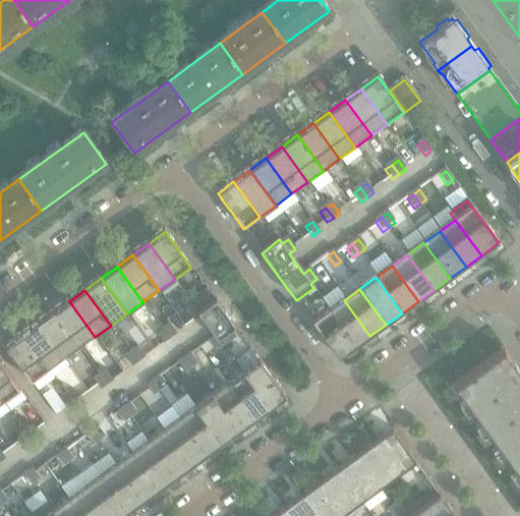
[(369,336),(344,300),(328,312),(354,348),(369,336)]
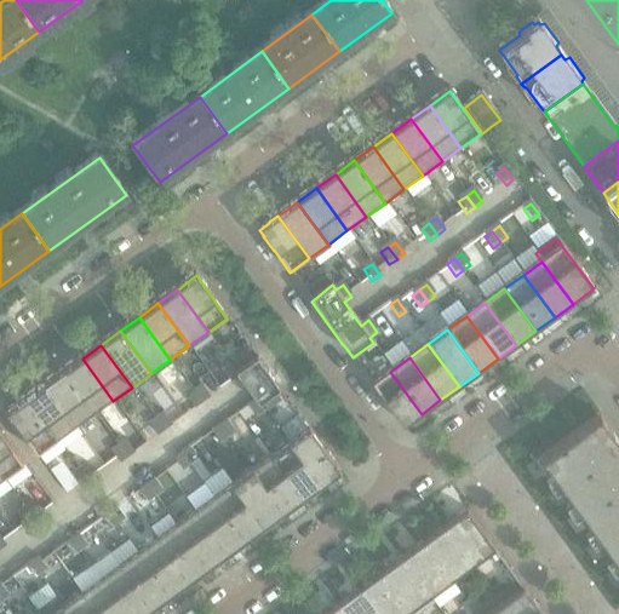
[(113,401),(82,359),(63,373),(95,415),(113,401)]
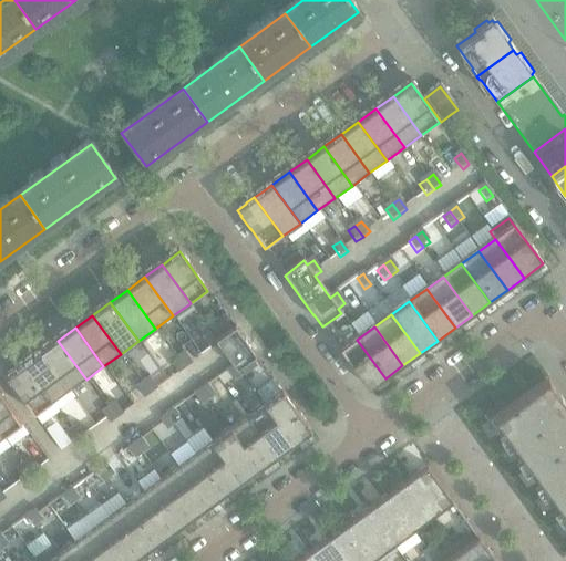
[(256,357),(245,342),(246,342),(235,328),(216,342),(218,346),(234,369),(237,372),(256,357)]
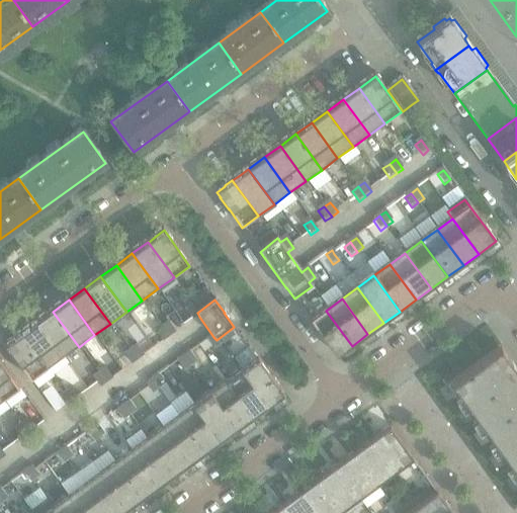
[(199,317),(197,313),(192,307),(186,312),(193,321),(199,317)]
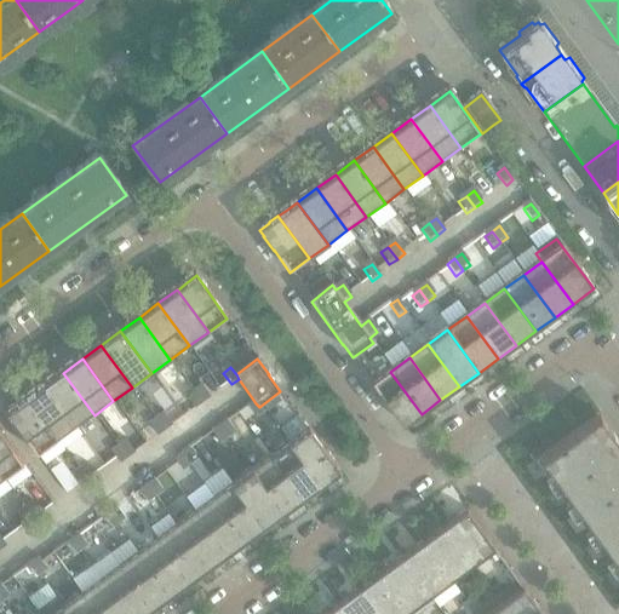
[(422,414),(390,372),(372,385),(397,419),(396,419),(402,428),(422,414)]
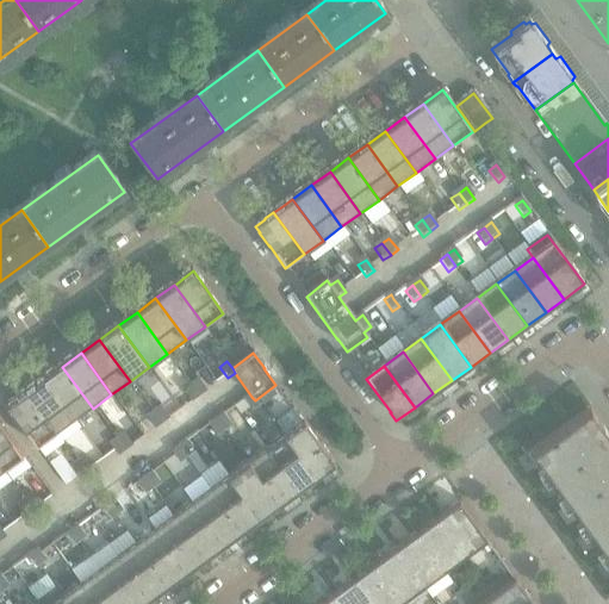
[(93,409),(62,367),(43,380),(74,422),(93,409)]
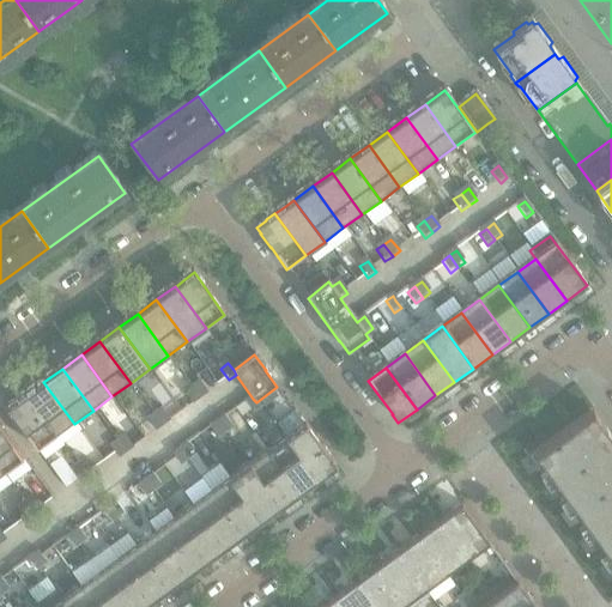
[(74,424),(43,382),(25,396),(55,438),(74,424)]
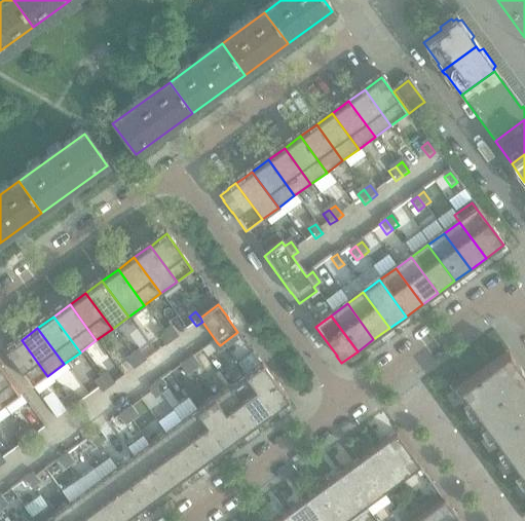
[(178,339),(171,329),(164,334),(172,344),(178,339)]
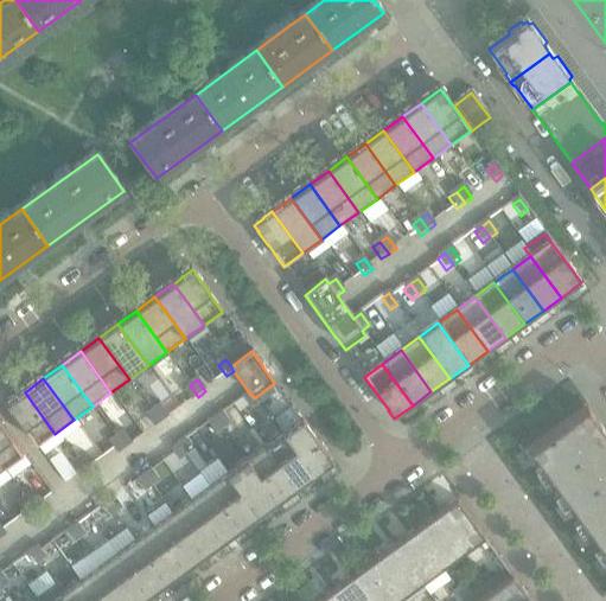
[(198,397),(190,385),(183,391),(191,402),(198,397)]
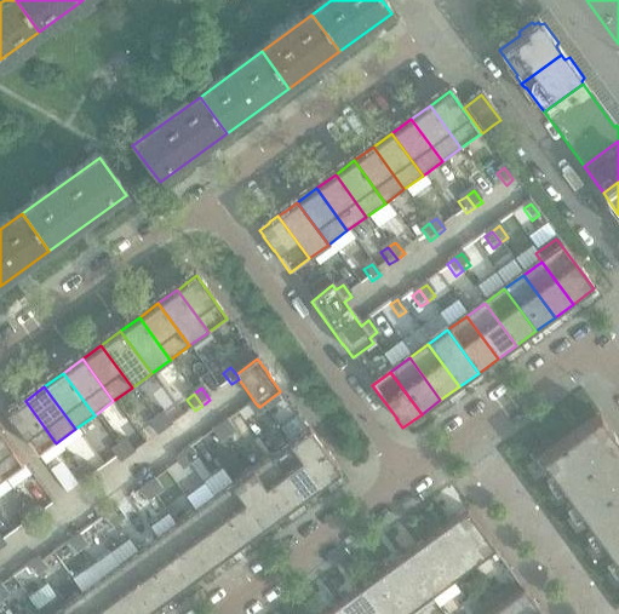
[(56,443),(26,401),(6,414),(38,457),(56,443)]
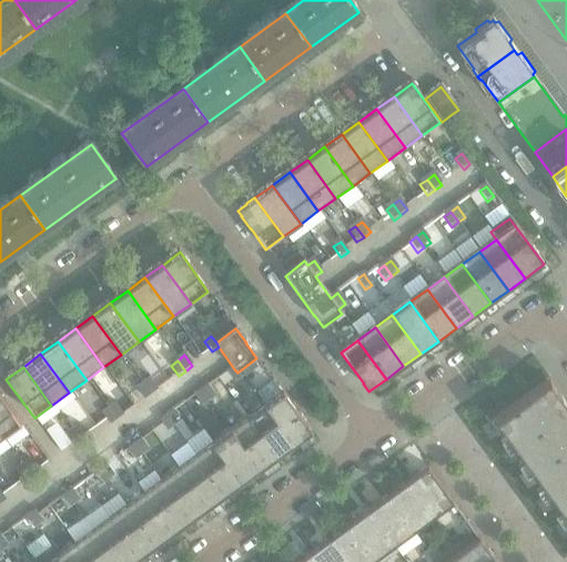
[(242,379),(238,373),(234,369),(228,374),(235,385),(242,379)]
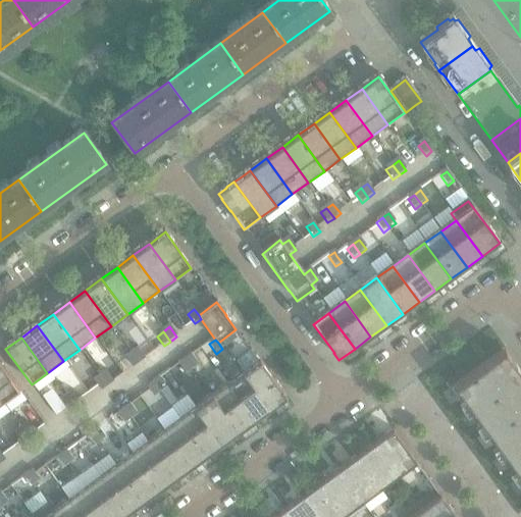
[(145,360),(138,350),(132,355),(139,364),(145,360)]
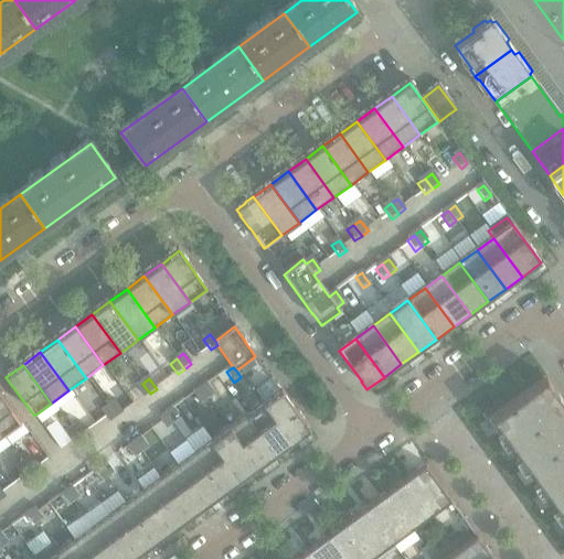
[(563,404),(546,379),(488,422),(563,526),(563,404)]
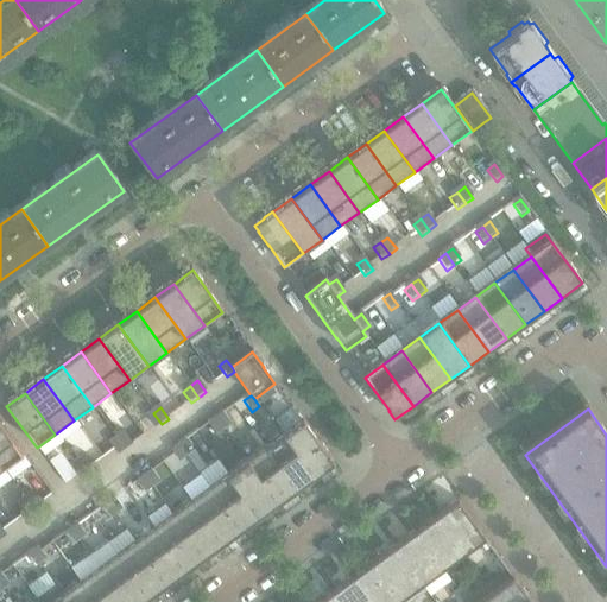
[(162,424),(153,413),(146,418),(155,430),(162,424)]
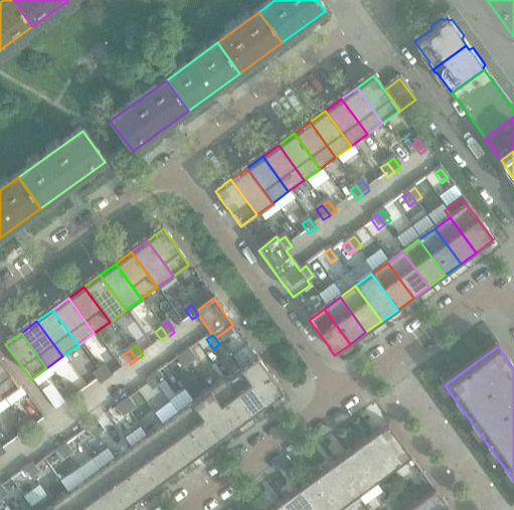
[(196,362),(189,352),(182,356),(190,366),(196,362)]
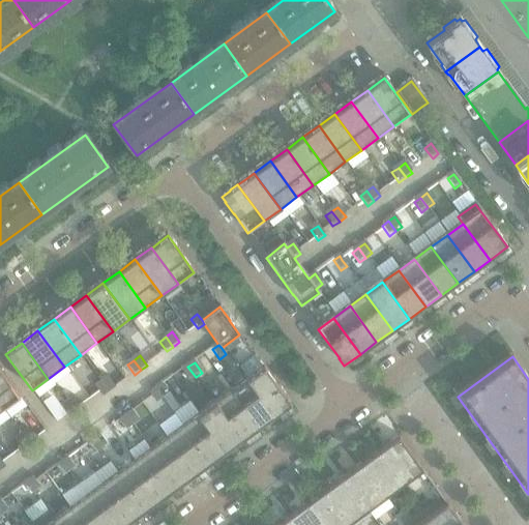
[(196,377),(187,367),(181,372),(188,381),(196,377)]
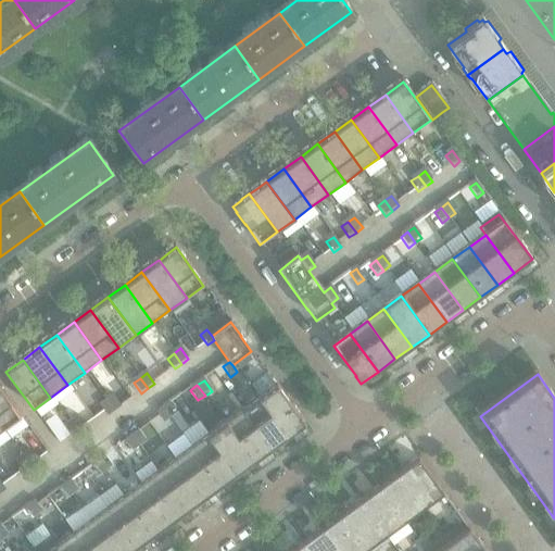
[(305,424),(292,407),(277,386),(259,400),(287,438),(305,424)]
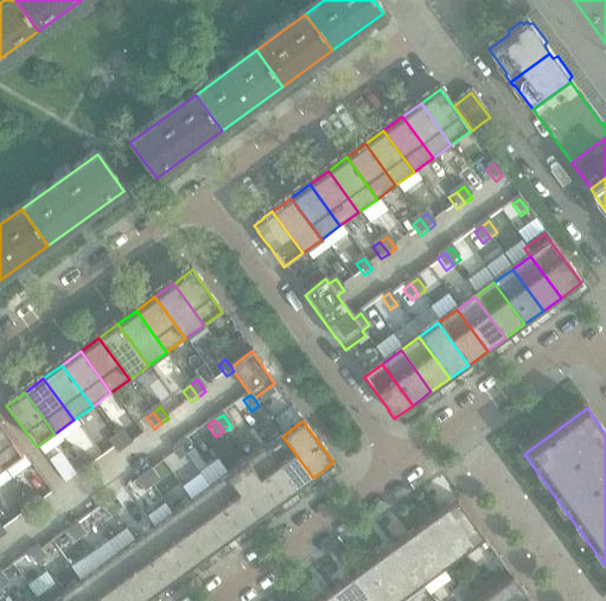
[(23,456),(0,424),(0,462),(5,470),(23,456)]
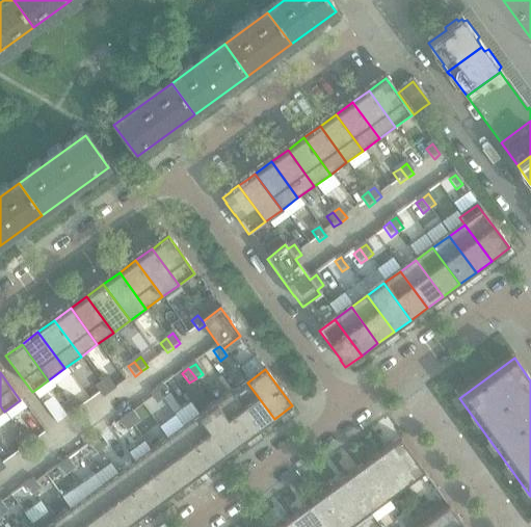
[(115,390),(108,380),(102,385),(109,395),(115,390)]
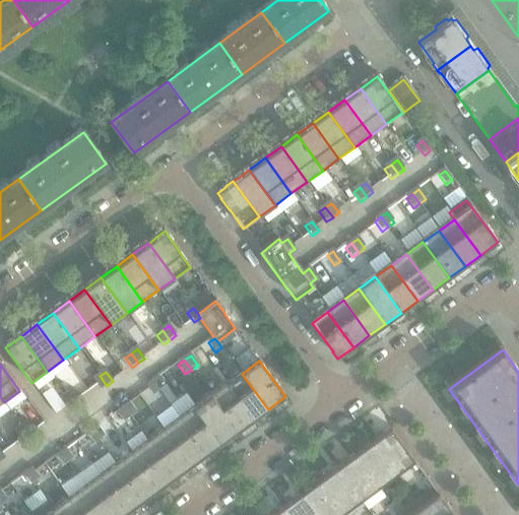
[(268,409),(242,374),(226,385),(252,421),(268,409)]
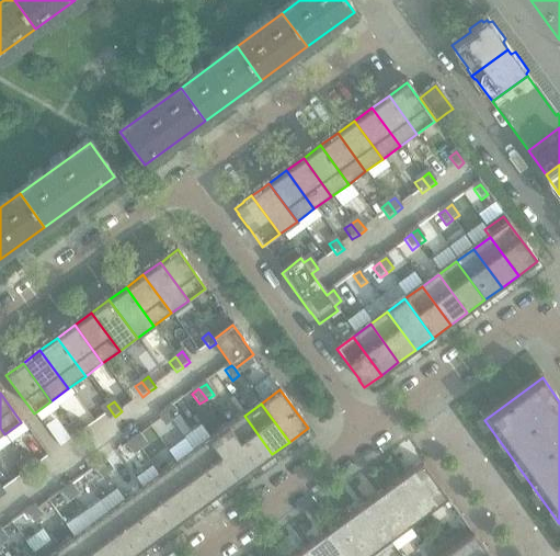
[(115,417),(107,406),(101,411),(109,421),(115,417)]
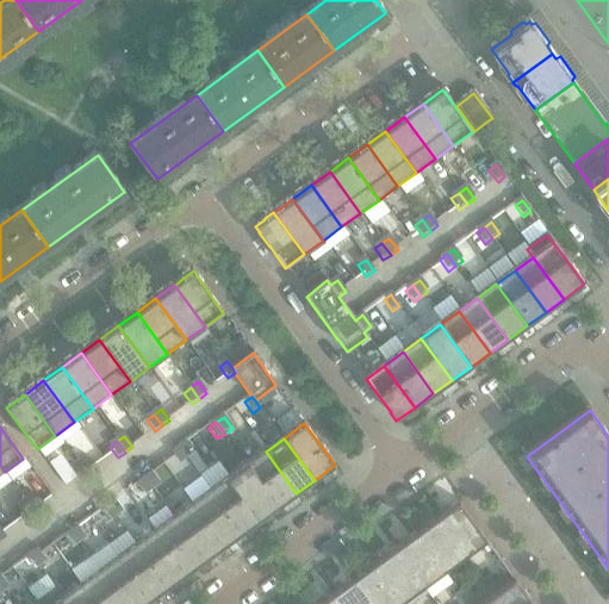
[(196,455),(186,443),(179,449),(187,460),(196,455)]
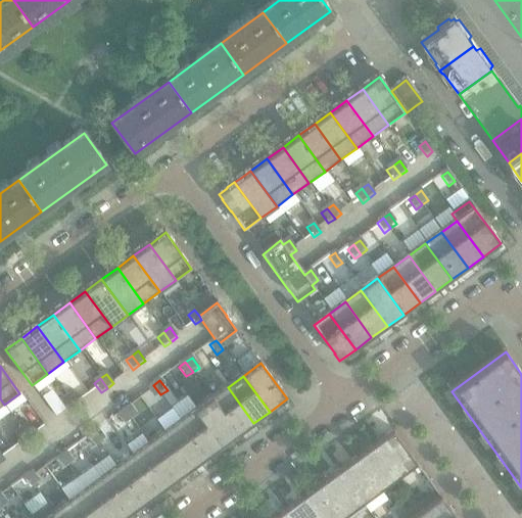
[(160,394),(153,385),(147,389),(154,399),(160,394)]
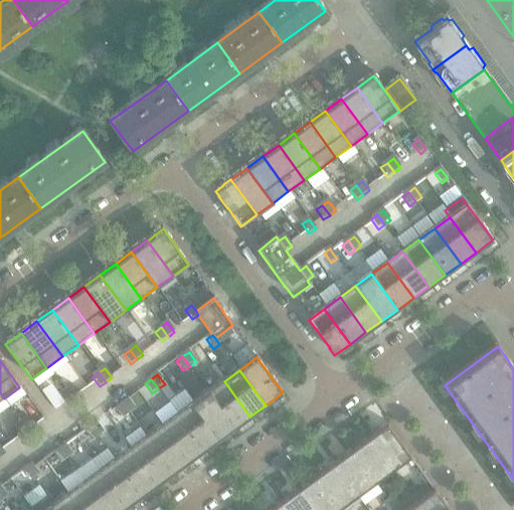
[(249,416),(224,381),(208,392),(234,429),(249,416)]
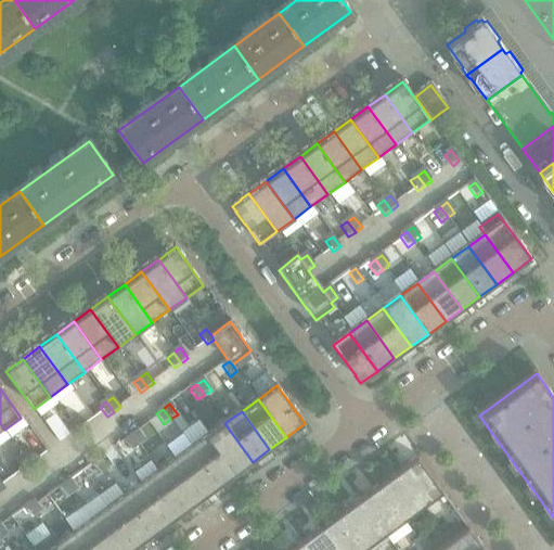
[(85,429),(77,418),(71,423),(78,433),(85,429)]
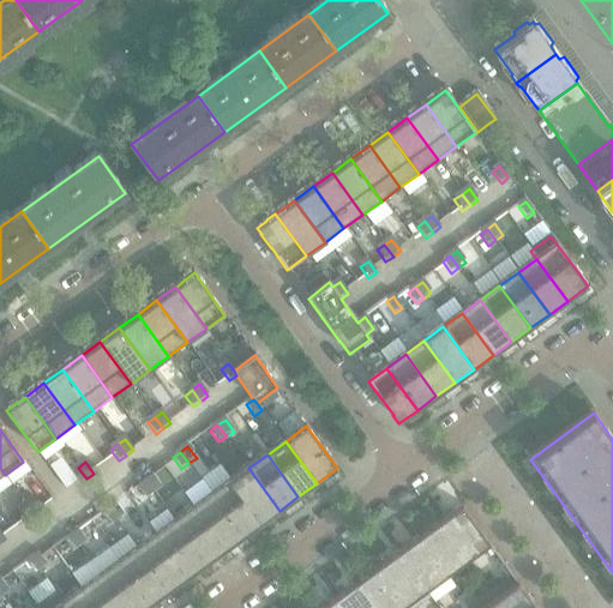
[(86,479),(78,468),(71,473),(79,485),(86,479)]
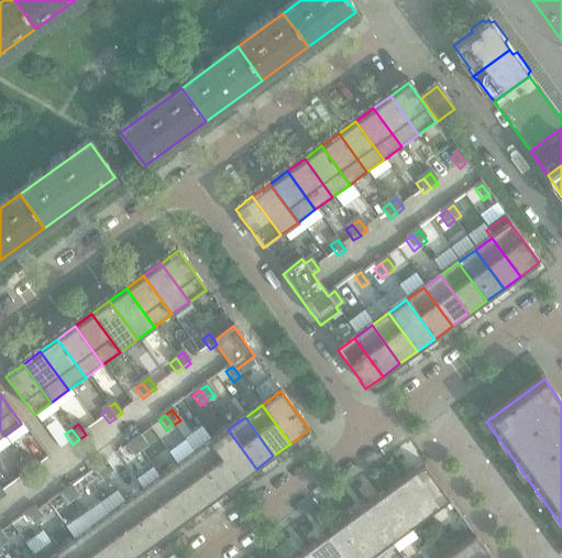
[(256,469),(228,429),(210,442),(239,481),(256,469)]
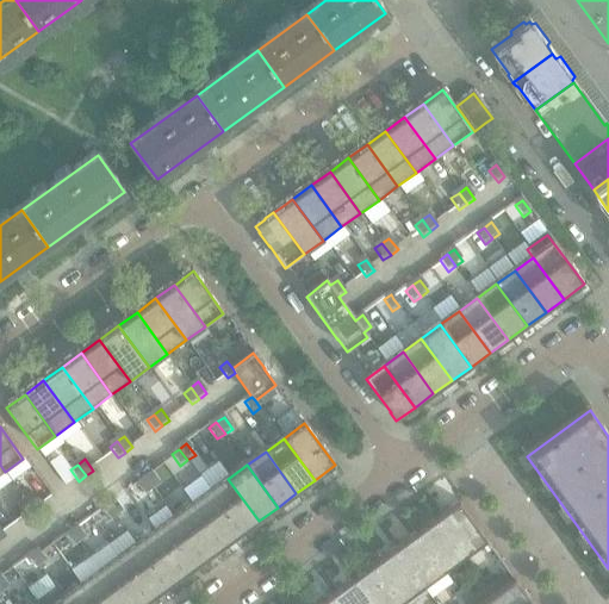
[(161,486),(153,474),(145,480),(154,491),(161,486)]
